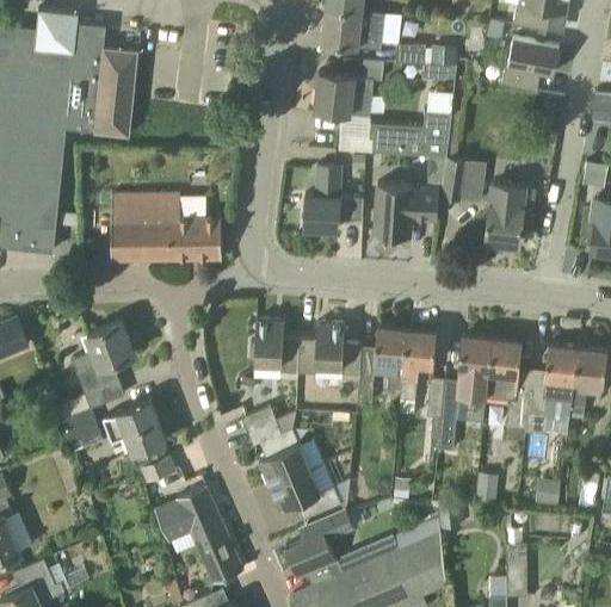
[(327,0),(327,7),(362,11),(363,0),(327,0)]
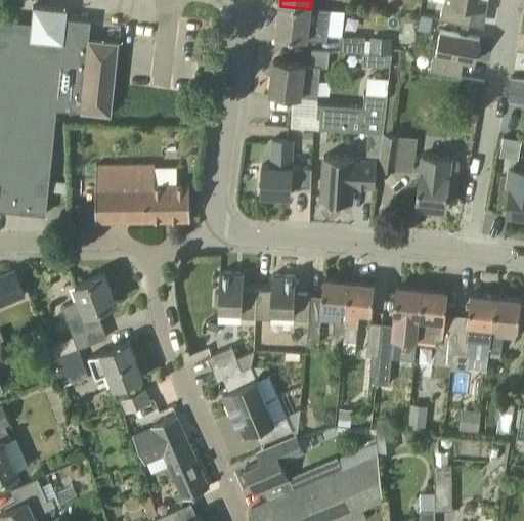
[(485,12),(487,0),(445,0),(445,3),(443,3),(440,22),(470,27),(473,9),(485,12)]
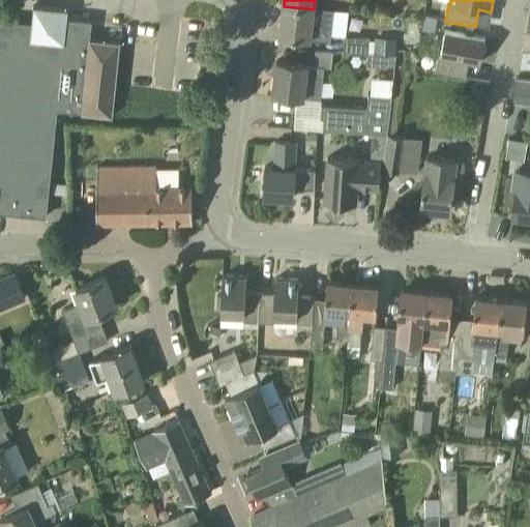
[(330,42),(332,30),(312,28),(314,9),(284,6),(280,37),(330,42)]
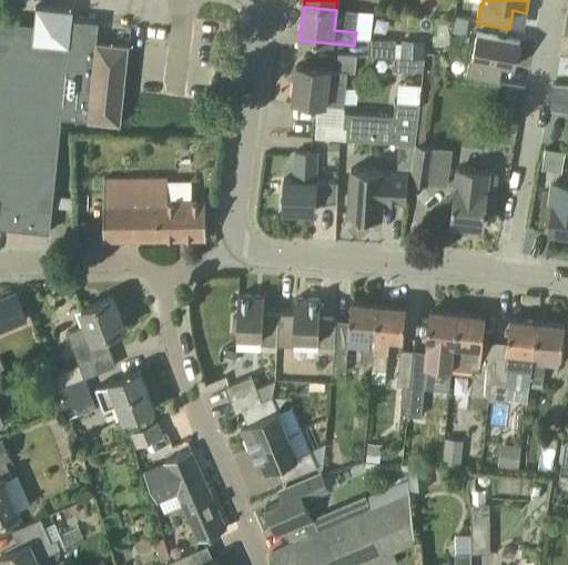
[(97,43),(99,24),(99,23),(72,21),(73,12),(37,8),(34,27),(1,22),(1,13),(0,13),(0,229),(50,234),(52,217),(62,120),(121,125),(129,47),(97,43)]
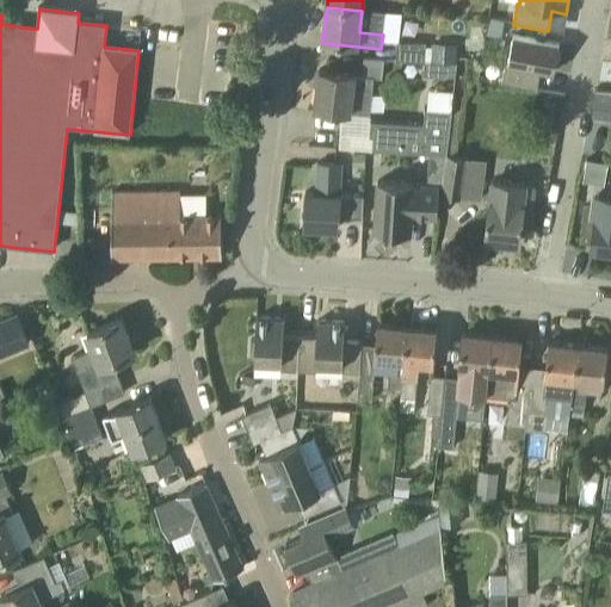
[(554,74),(560,47),(513,38),(508,64),(506,63),(503,85),(536,92),(539,72),(554,74)]
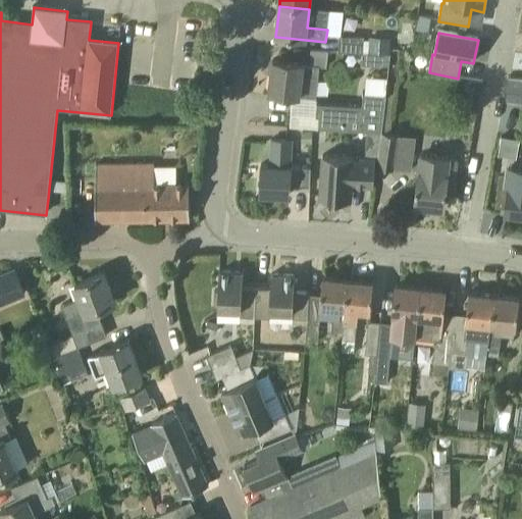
[(363,55),(364,40),(340,38),(338,54),(363,55)]
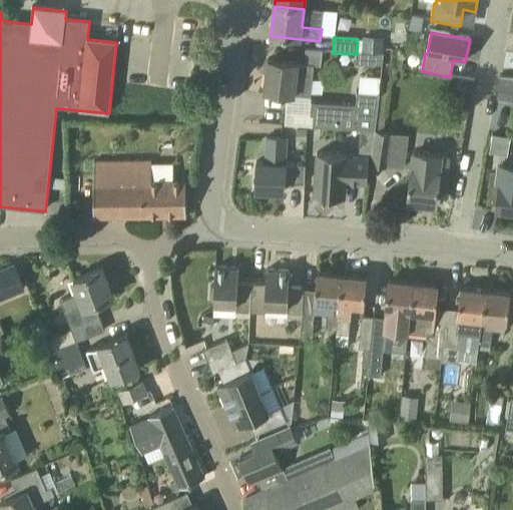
[(305,50),(303,66),(321,68),(323,52),(305,50)]
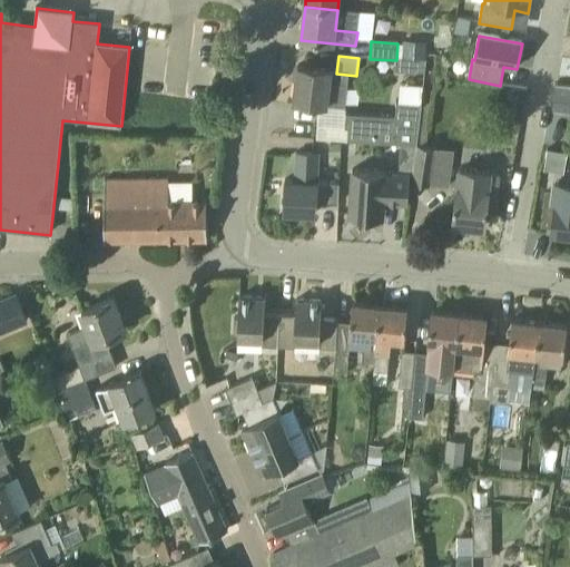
[(424,75),(425,62),(396,60),(395,74),(424,75)]
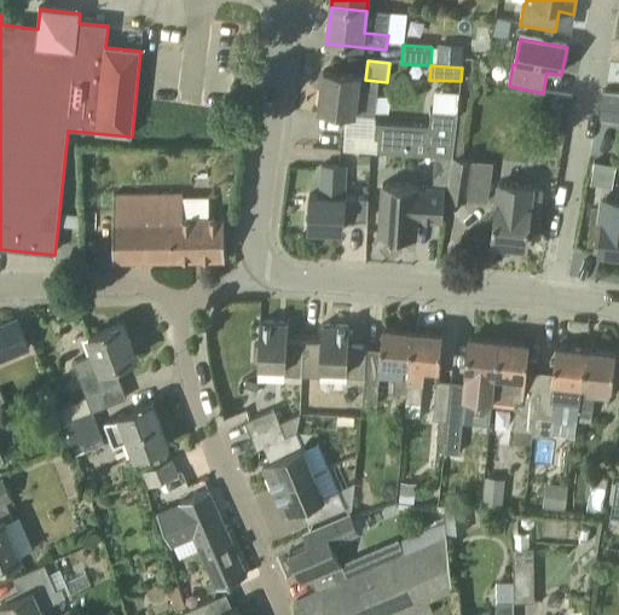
[(319,111),(346,116),(374,117),(377,96),(379,81),(323,74),(319,111)]
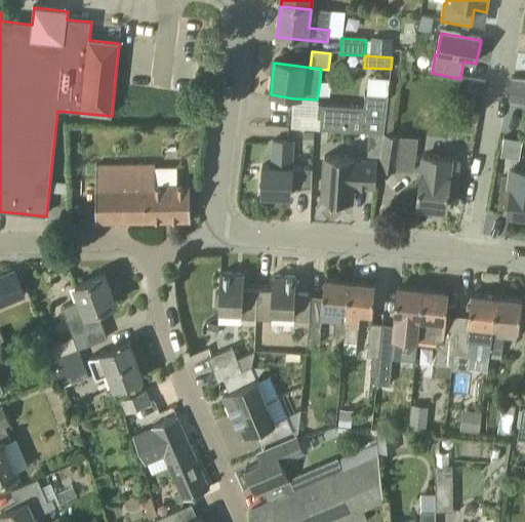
[(524,80),(513,79),(511,79),(509,101),(524,103),(524,80)]
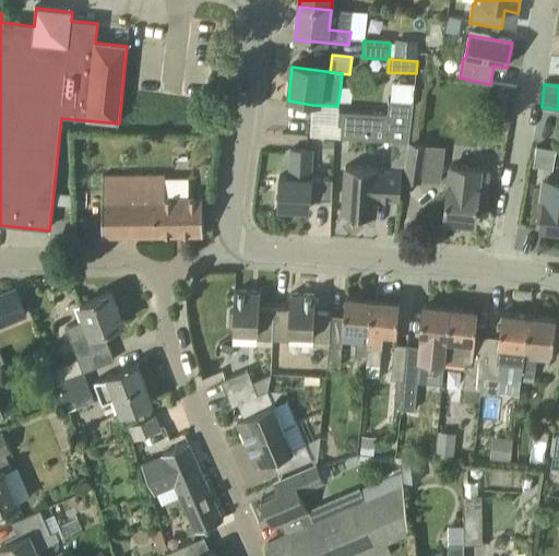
[(342,140),(393,144),(407,145),(413,104),(389,103),(389,116),(340,114),(339,127),(343,127),(342,140)]
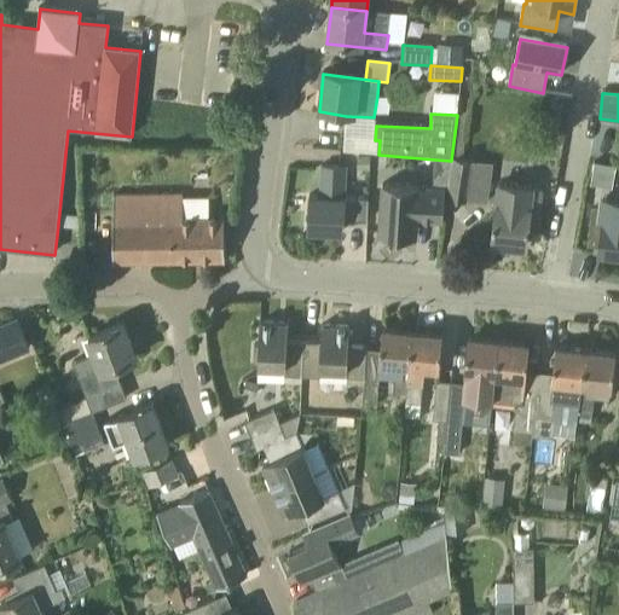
[(473,163),(451,161),(449,190),(447,202),(468,204),(473,163)]
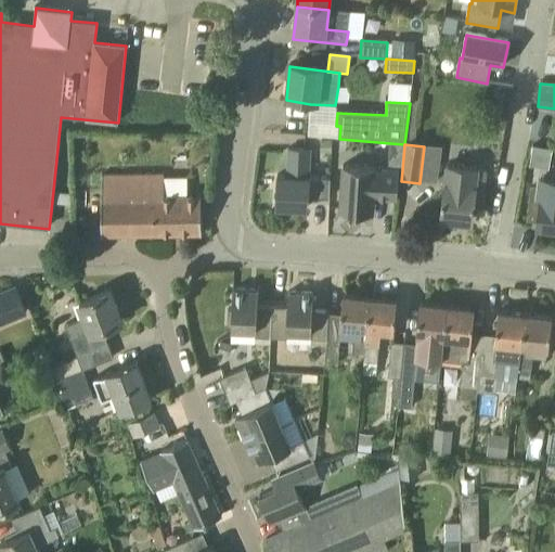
[(309,175),(309,152),(288,151),(287,178),(278,177),(275,208),(307,209),(308,200),(330,200),(331,180),(305,179),(305,175),(309,175)]
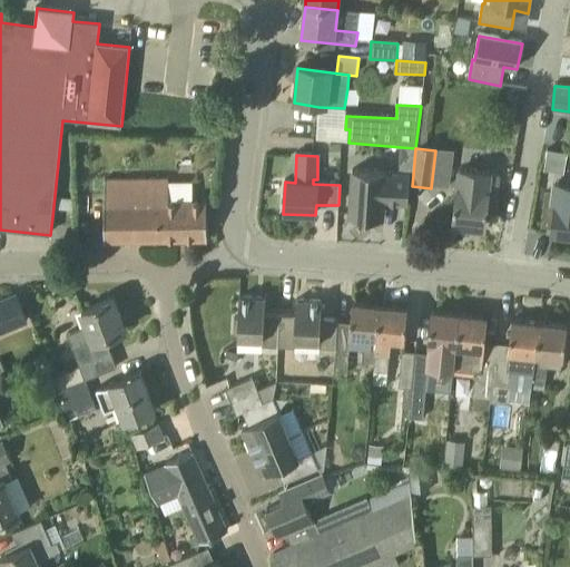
[(408,206),(410,184),(410,176),(386,175),(386,174),(353,172),(350,218),(371,220),(371,215),(383,216),(384,204),(408,206)]
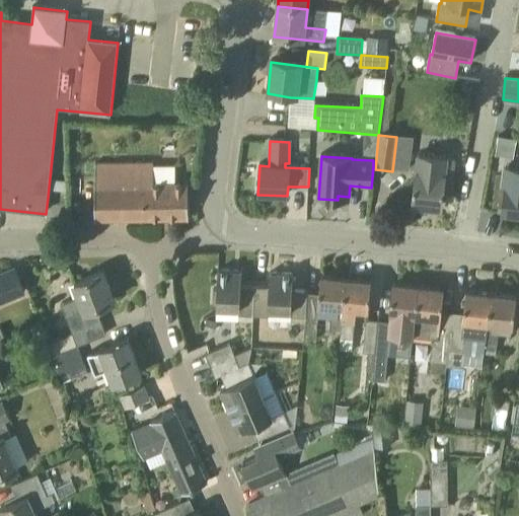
[(416,173),(413,205),(441,208),(443,195),(451,196),(454,159),(420,156),(418,174),(416,173)]
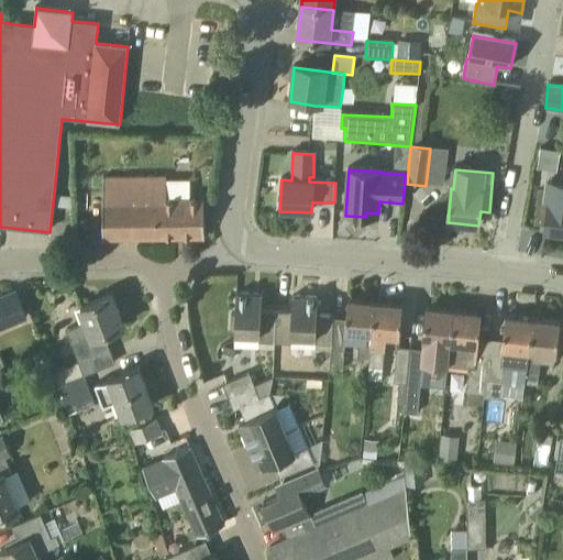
[(103,239),(205,238),(203,200),(167,200),(166,177),(101,178),(103,239)]
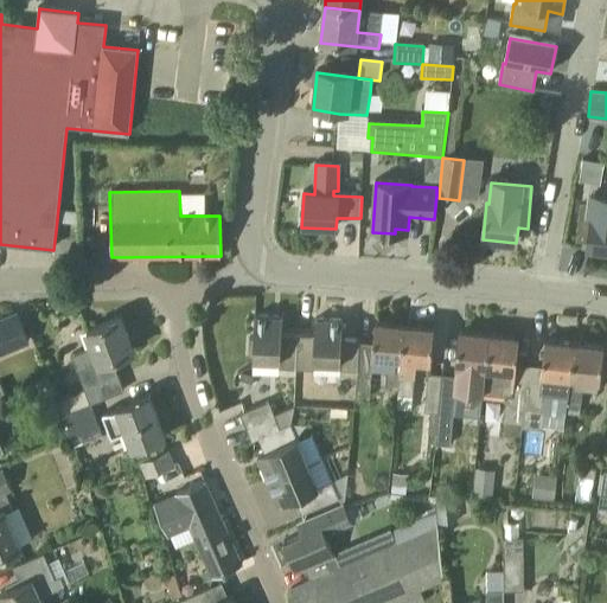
[(180,196),(180,213),(199,212),(199,196),(180,196)]
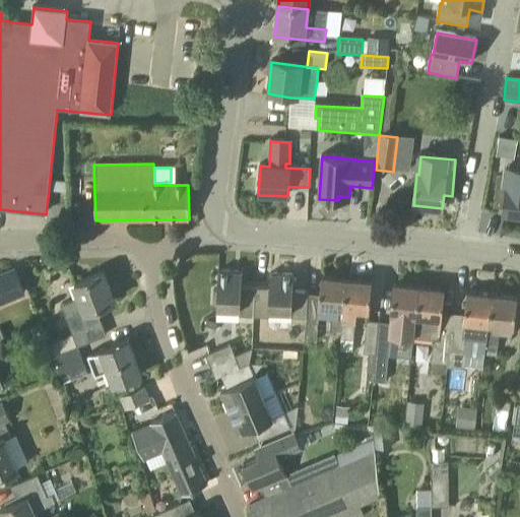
[(519,169),(509,169),(507,188),(506,188),(503,214),(519,216),(519,169)]
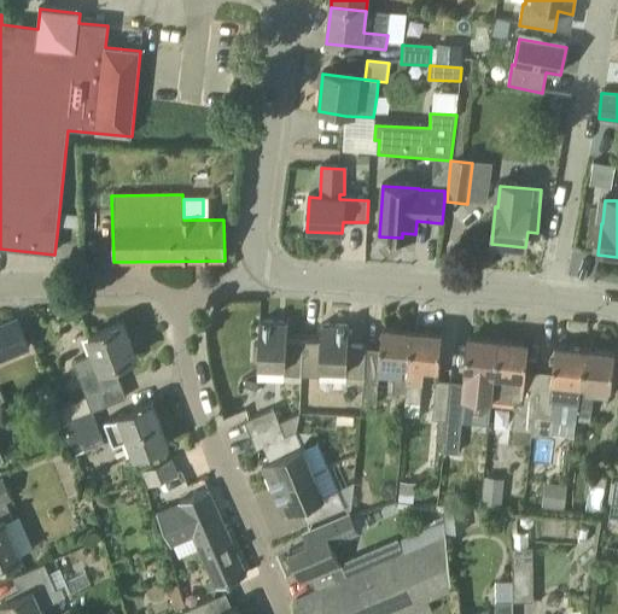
[(0,366),(30,352),(17,321),(0,327),(0,407),(5,404),(0,393),(0,366)]
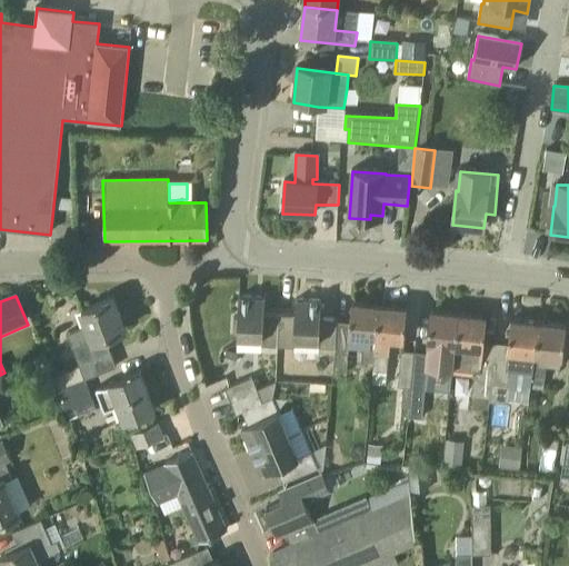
[(278,347),(279,316),(263,315),(265,300),(239,298),(238,319),(233,319),(233,336),(237,336),(237,338),(261,339),(261,347),(278,347)]
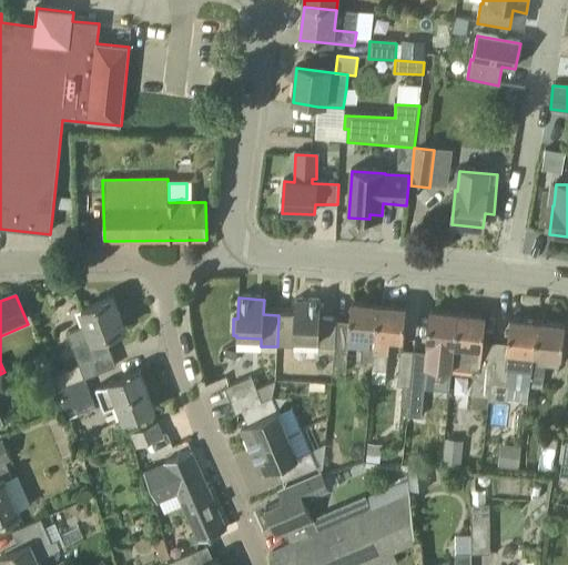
[(73,349),(81,369),(84,380),(117,369),(104,338),(125,331),(113,299),(81,311),(87,326),(67,334),(73,349)]
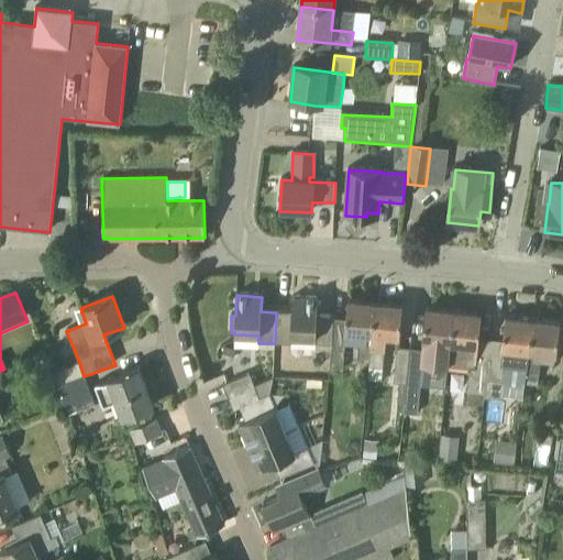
[(317,316),(318,299),(293,298),(291,314),(276,313),(275,343),(291,344),(291,338),(316,339),(316,346),(331,347),(333,317),(317,316)]
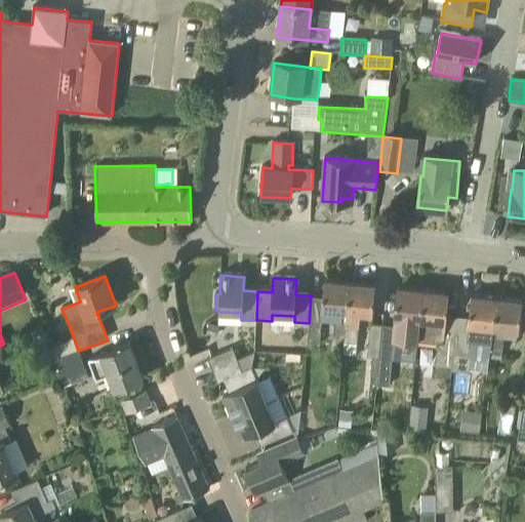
[(321,310),(341,311),(347,312),(350,283),(324,280),(321,310)]
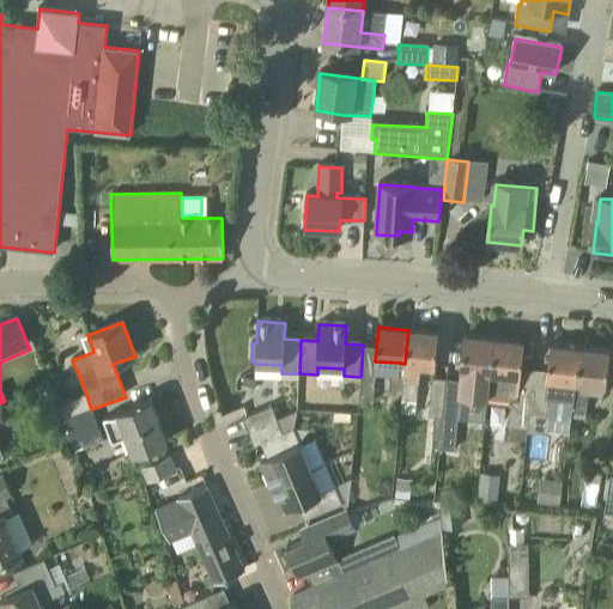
[(436,367),(438,333),(408,330),(405,364),(404,378),(402,391),(402,400),(416,401),(419,366),(436,367)]
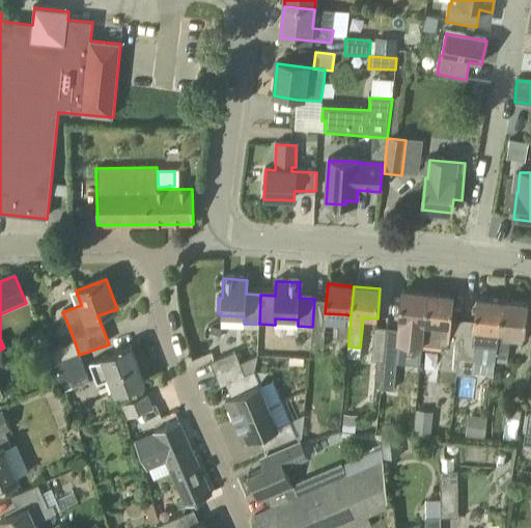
[(422,344),(427,294),(402,292),(398,321),(400,321),(399,333),(388,332),(383,383),(382,390),(393,392),(399,343),(422,346),(422,344)]
